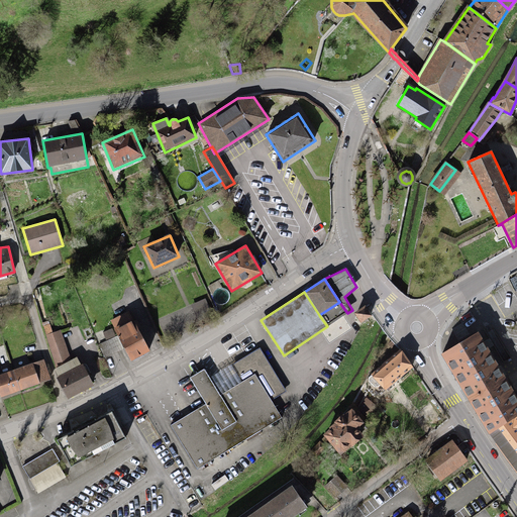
[(213,316),(205,298),(191,305),(199,322),(213,316)]
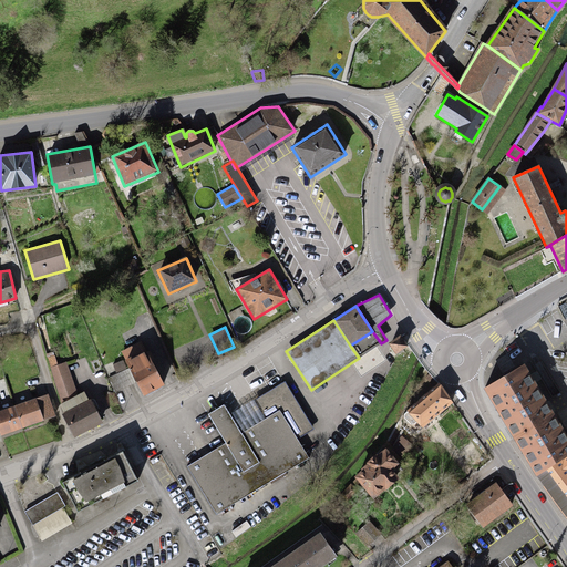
[(350,346),(359,358),(381,343),(372,331),(350,346)]
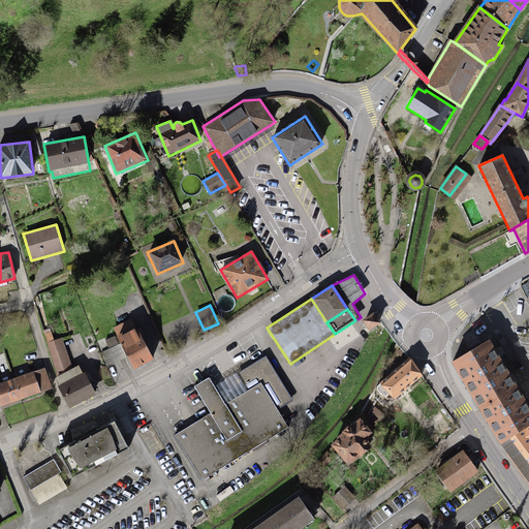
[(374,312),(363,320),(369,331),(381,323),(374,312)]
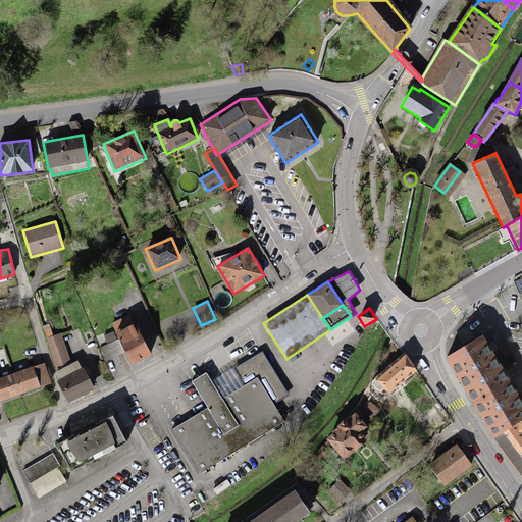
[(129,314),(111,323),(115,330),(115,331),(114,331),(116,335),(117,334),(118,338),(125,352),(133,365),(151,356),(129,314)]
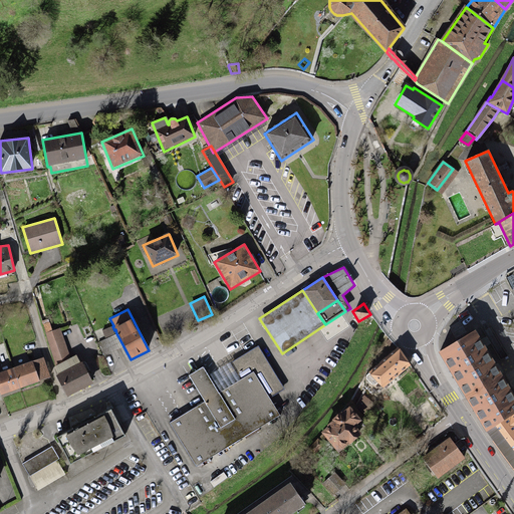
[(113,325),(101,330),(105,338),(116,333),(113,325)]
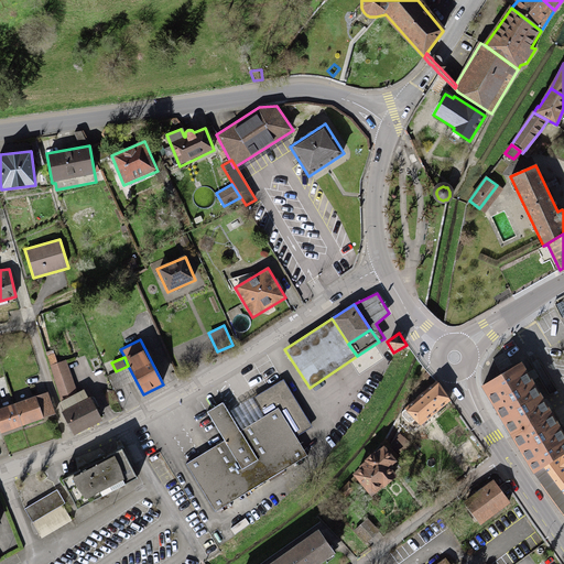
[(66,360),(50,366),(60,397),(77,391),(66,360)]
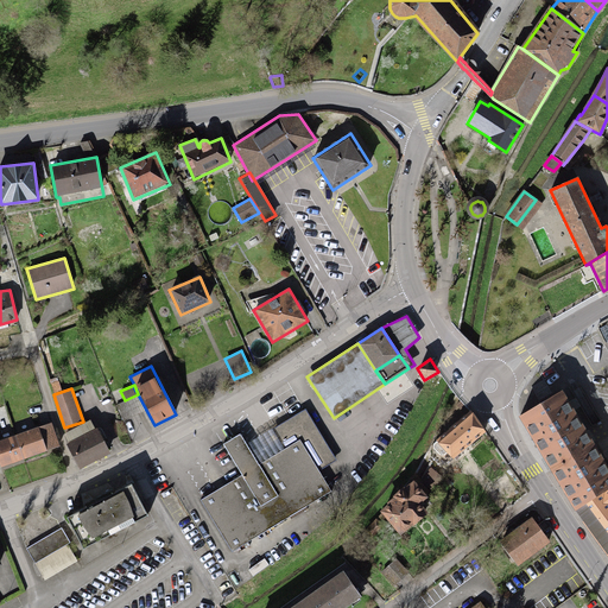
[(539,404),(520,416),(545,457),(548,462),(550,466),(577,511),(607,488),(607,469),(590,441),(588,437),(587,434),(561,391),(539,404)]
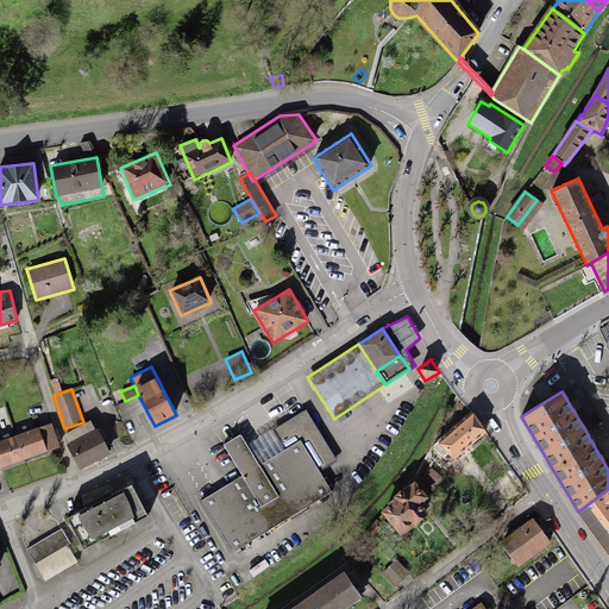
[(123,421),(146,410),(138,395),(115,406),(123,421)]
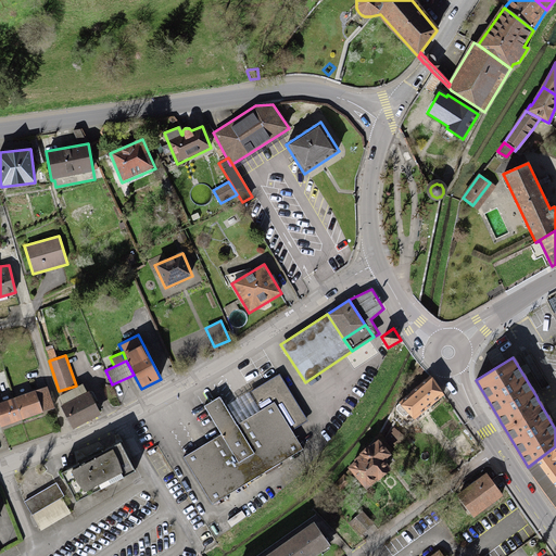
[(274,403),(288,427),(303,418),(277,375),(247,392),(258,413),(274,403)]
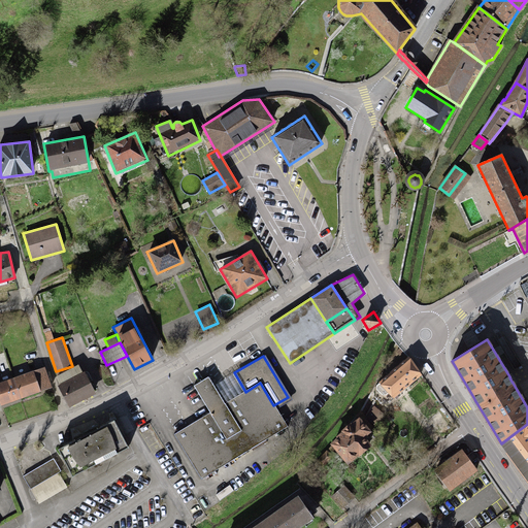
[(409,358),(380,382),(381,383),(375,388),(375,397),(384,406),(393,399),(394,400),(423,374),(409,358)]
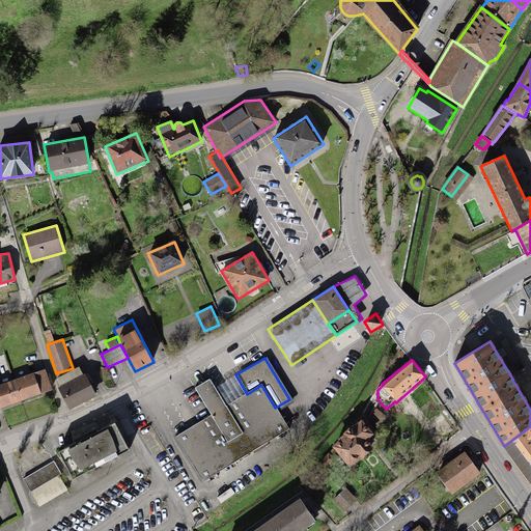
[(85,374),(83,374),(79,367),(56,379),(60,387),(58,388),(70,410),(96,396),(85,374)]
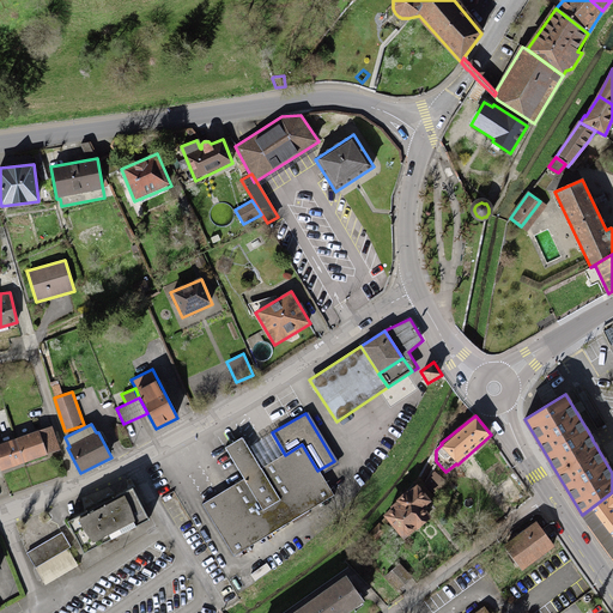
[(60,450),(52,426),(16,439),(24,463),(60,450)]
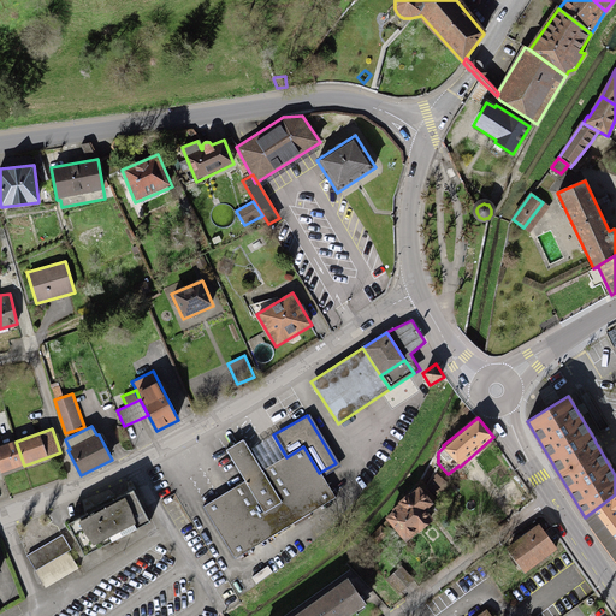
[(286,457),(273,434),(248,450),(261,472),(286,457)]
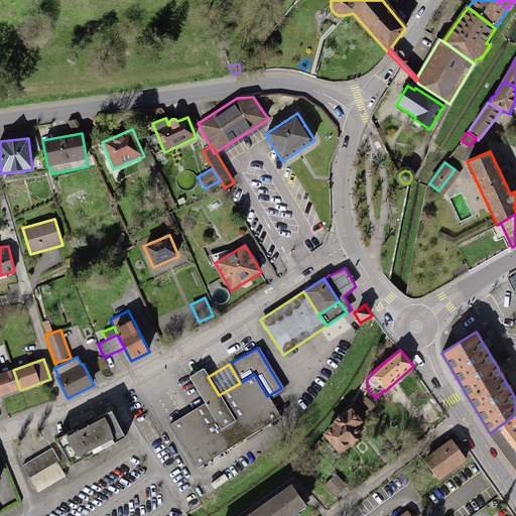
[(206,403),(170,424),(196,466),(279,416),(267,396),(254,374),(240,383),(219,395),(208,377),(203,368),(189,376),(206,403)]
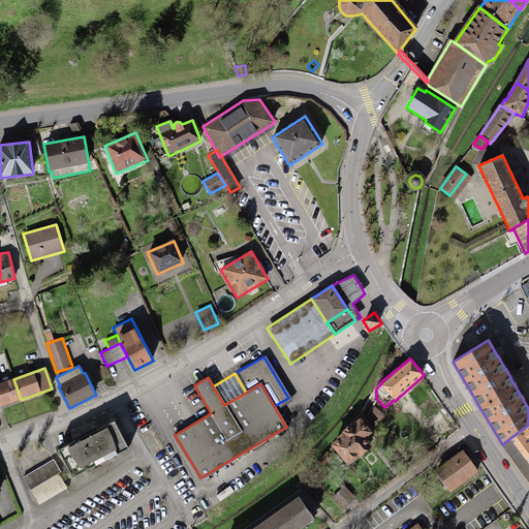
[(13,379),(0,383),(0,403),(1,407),(21,400),(13,379)]
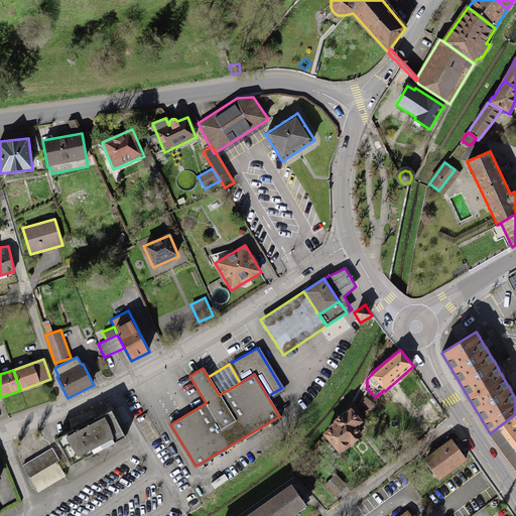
[(376,405),(366,396),(362,401),(372,410),(376,405)]
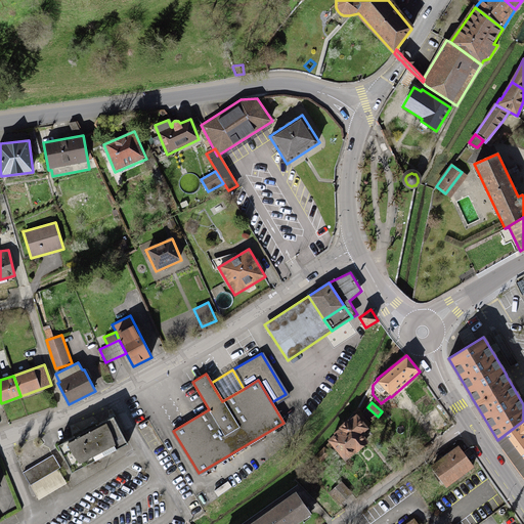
[(334,435),(328,441),(345,462),(368,442),(361,433),(363,432),(364,432),(368,429),(354,411),(351,415),(352,416),(339,428),(339,429),(333,433),(334,435)]
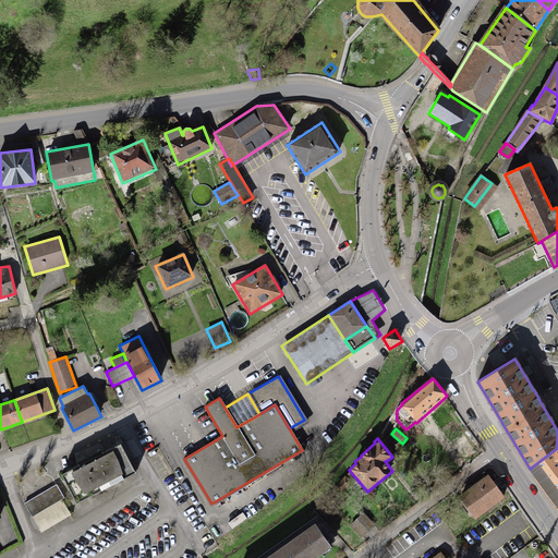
[(136,473),(121,445),(106,453),(104,450),(77,463),(80,466),(62,475),(77,504),(136,473)]
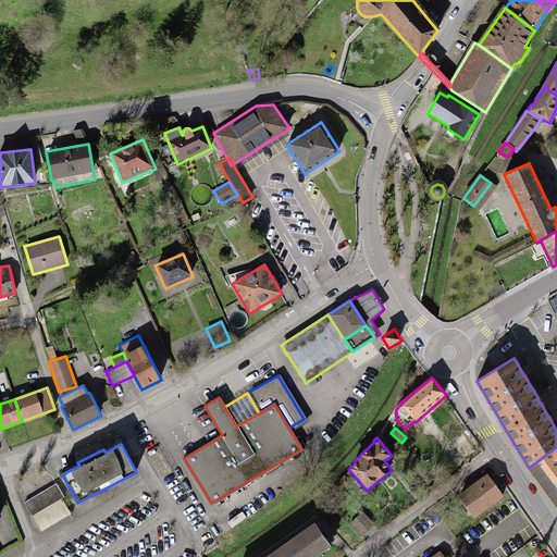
[(556,447),(529,468),(551,497),(556,506),(556,447)]
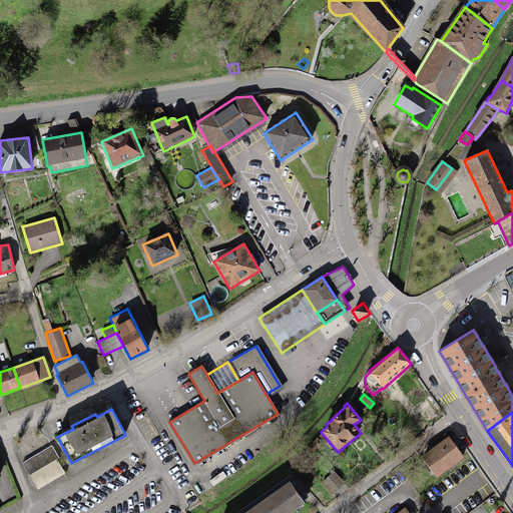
[(448,437),(422,456),(435,475),(461,455),(448,437)]
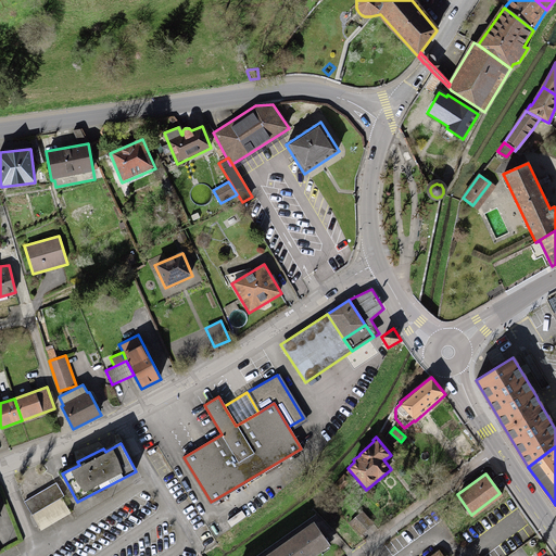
[(343,475),(333,485),(340,491),(350,480),(343,475)]
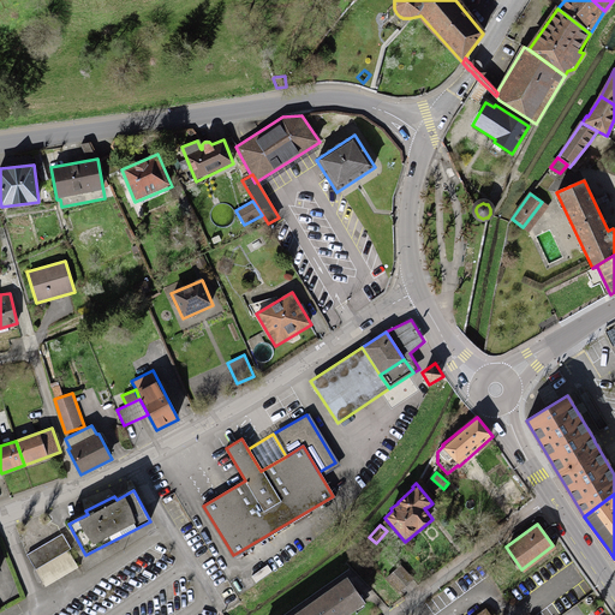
[(71,548),(61,533),(27,555),(35,569),(71,548)]
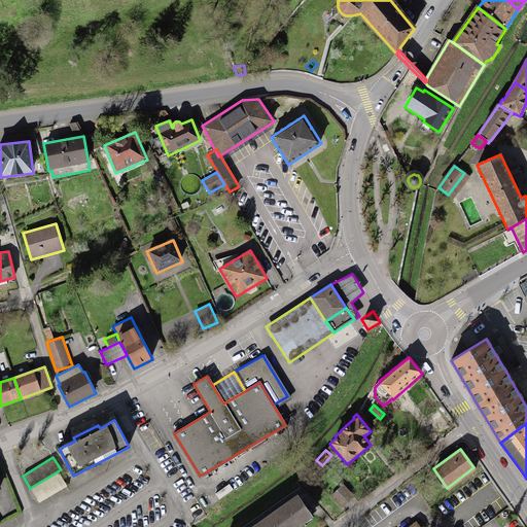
[(59,471),(30,488),(38,502),(67,486),(59,471)]
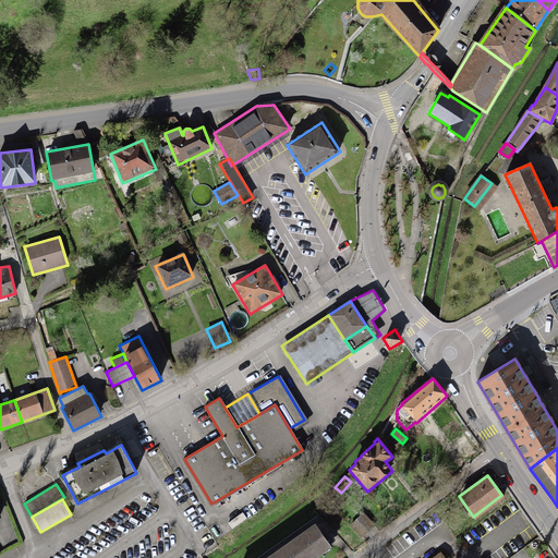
[(363,512),(350,524),(361,537),(375,525),(363,512)]
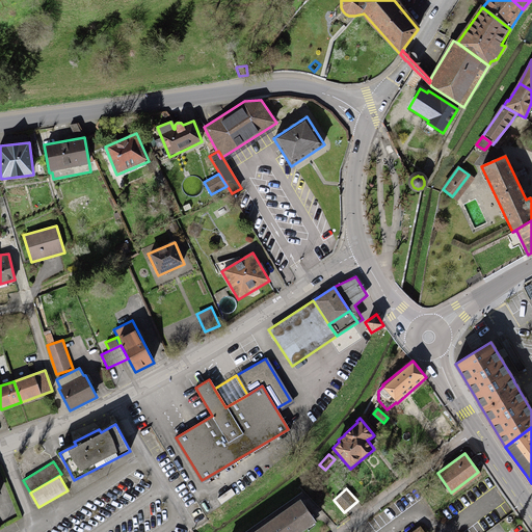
[(300,500),(253,531),(303,531),(317,524),(300,500)]
